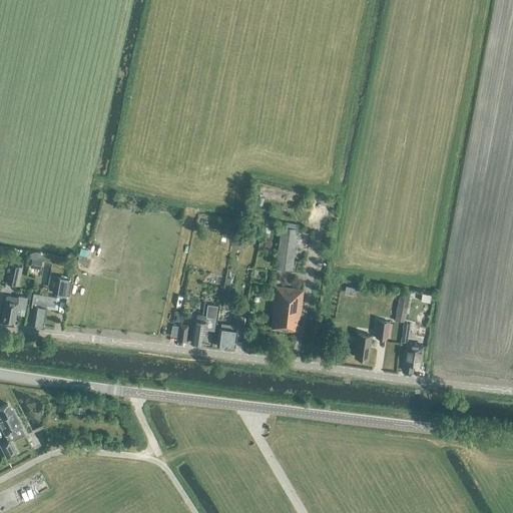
[(292,271),(297,230),(281,228),(276,269),(292,271)]
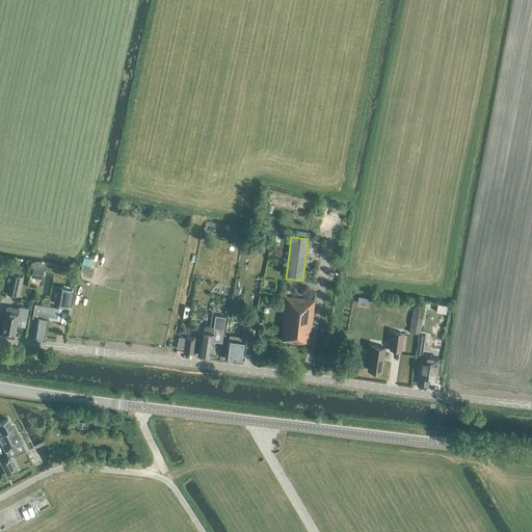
[(44,269),(32,267),(31,277),(42,280),(44,269)]
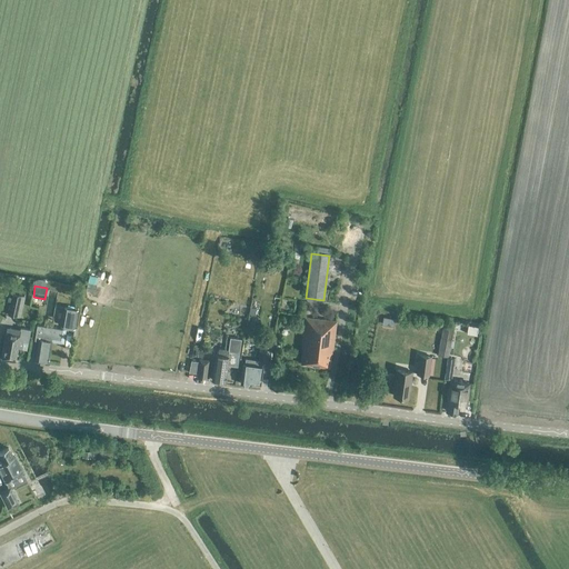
[(8,315),(20,317),(25,297),(12,295),(8,315)]
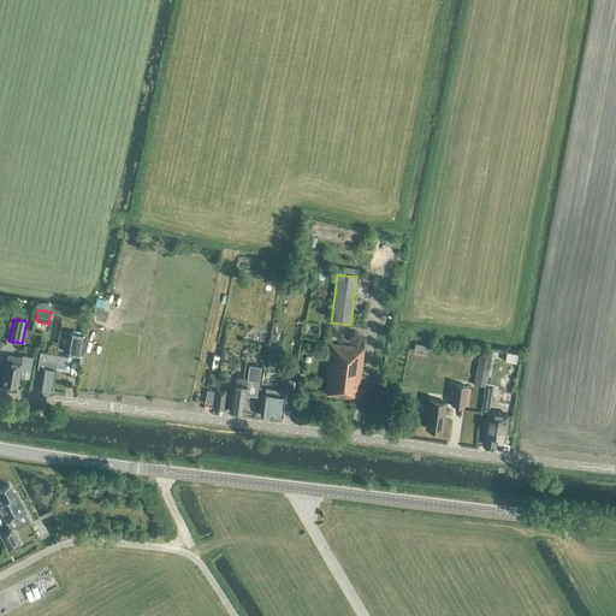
[(81,355),(84,336),(70,333),(66,353),(81,355)]
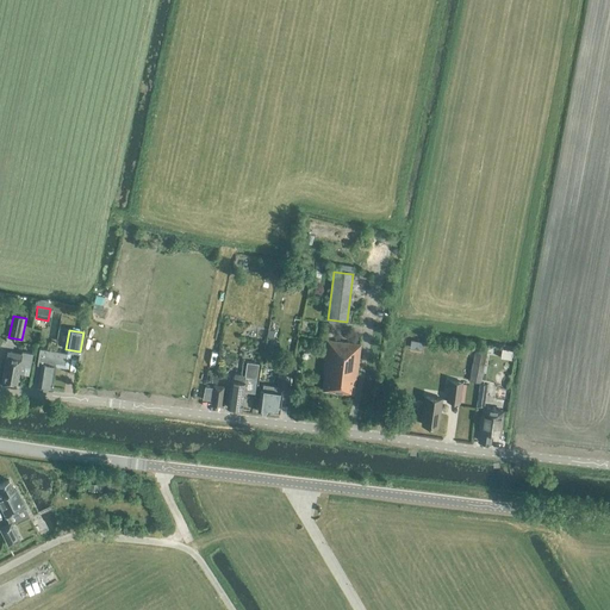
[(356,379),(360,344),(327,341),(323,373),(325,373),(323,390),(353,393),(354,379),(356,379)]
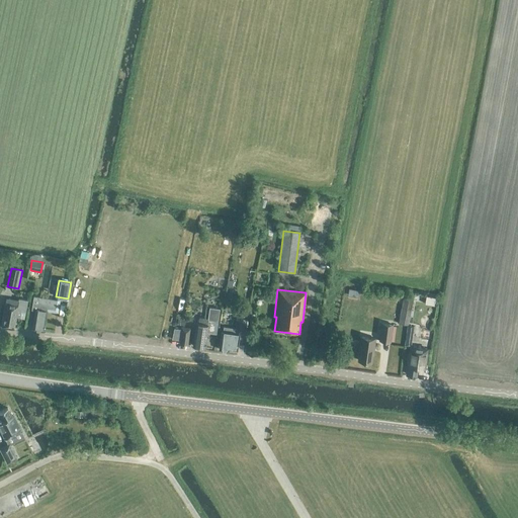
[(33,295),(31,310),(35,311),(32,329),(44,331),(48,309),(55,310),(57,299),(38,296),(33,295)]
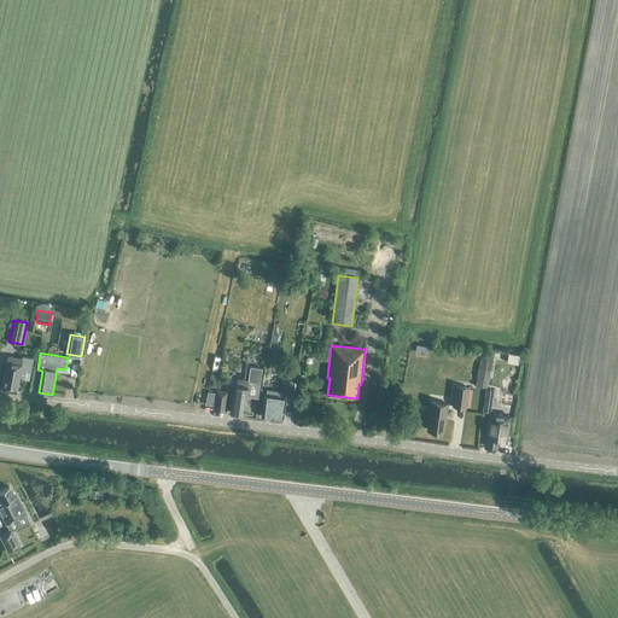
[(508,354),(507,362),(518,365),(519,355),(508,354)]
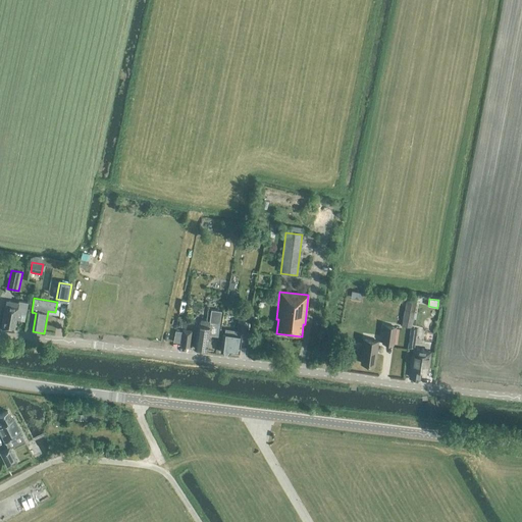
[(411,327),(416,303),(406,301),(402,326),(411,327)]
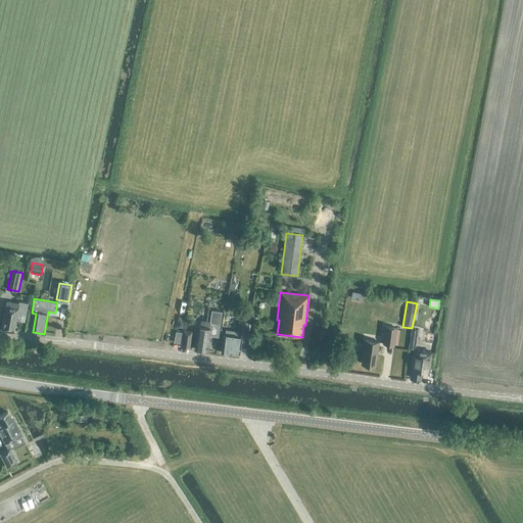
[(5,306),(1,330),(13,332),(15,320),(19,321),(20,315),(25,315),(27,304),(18,302),(17,304),(6,302),(5,306)]
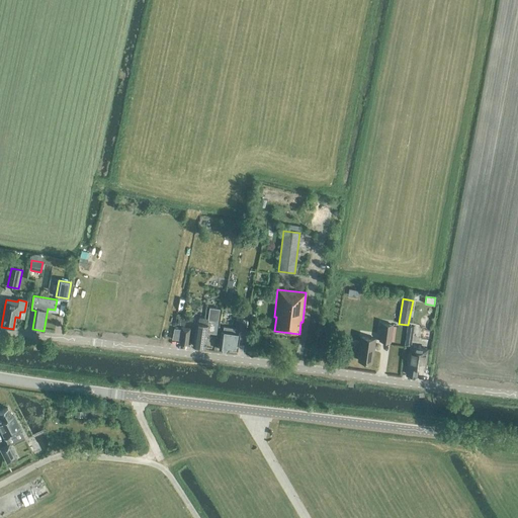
[(196,323),(192,346),(204,348),(207,333),(217,334),(220,309),(209,308),(207,319),(199,317),(198,323),(196,323)]
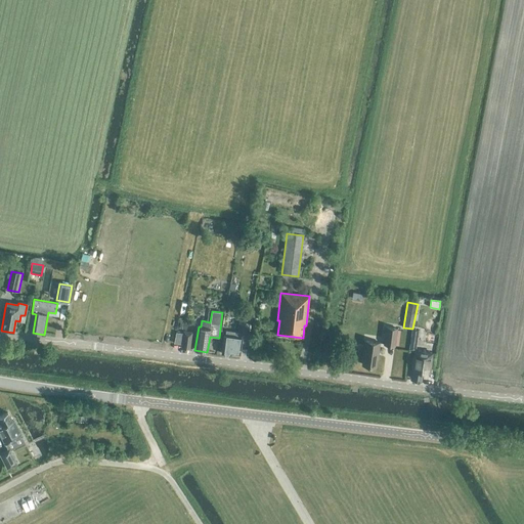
[(249,334),(251,317),(244,316),(242,333),(249,334)]
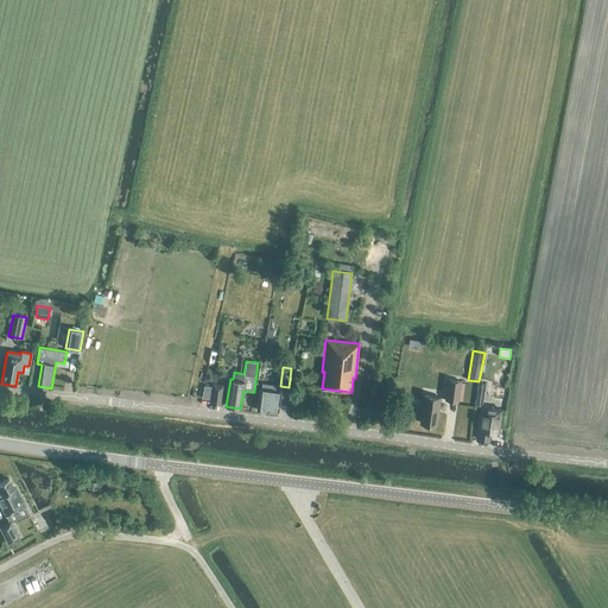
[(445,399),(458,401),(461,380),(448,379),(445,399)]
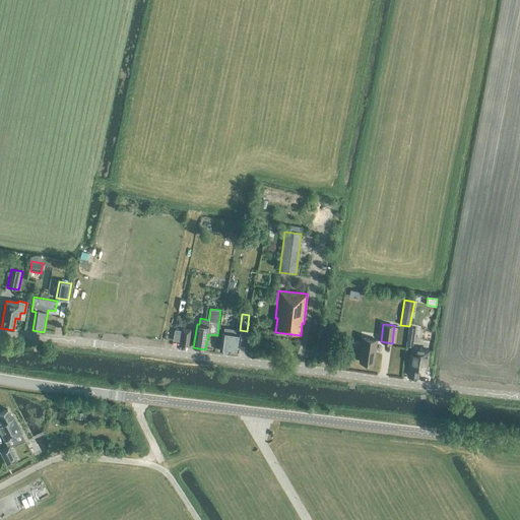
[(406,348),(411,349),(415,327),(409,326),(406,348)]
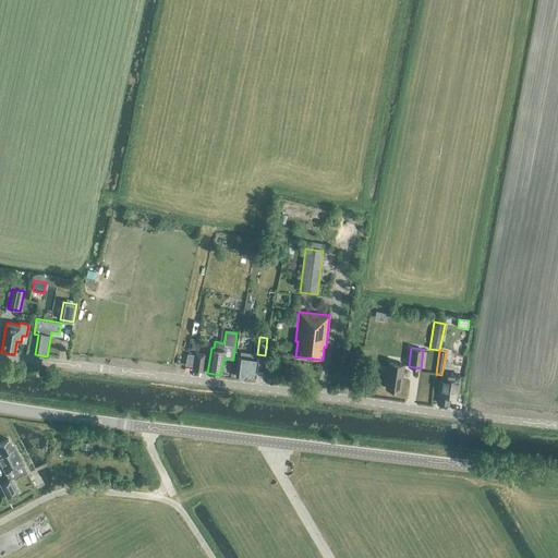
[(203,372),(205,354),(195,353),(193,371),(203,372)]
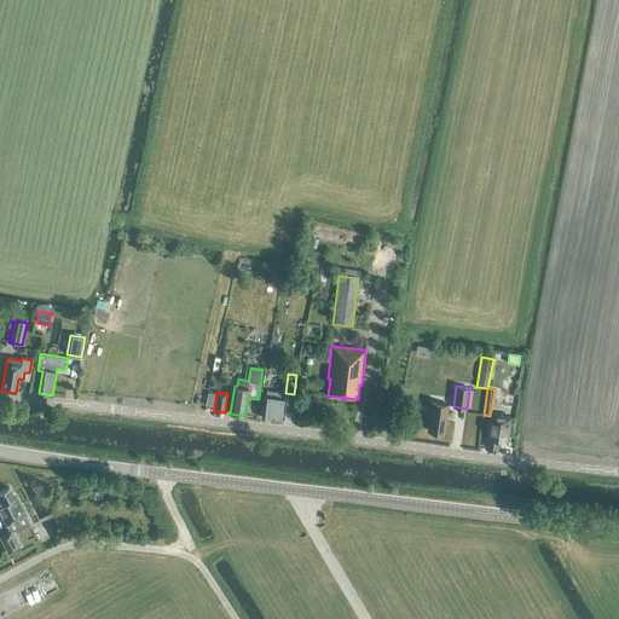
[(265,394),(265,398),(265,399),(264,399),(264,400),(261,417),(272,420),(272,417),(283,418),(287,395),(278,394),(278,397),(265,394)]
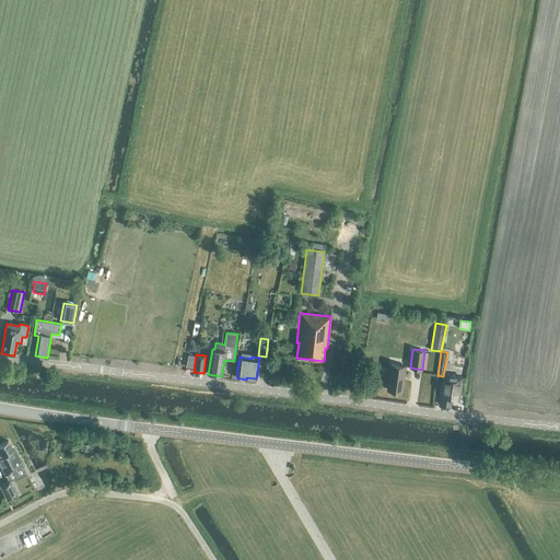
[(404,383),(406,366),(389,364),(387,381),(388,381),(387,389),(401,392),(403,383),(404,383)]
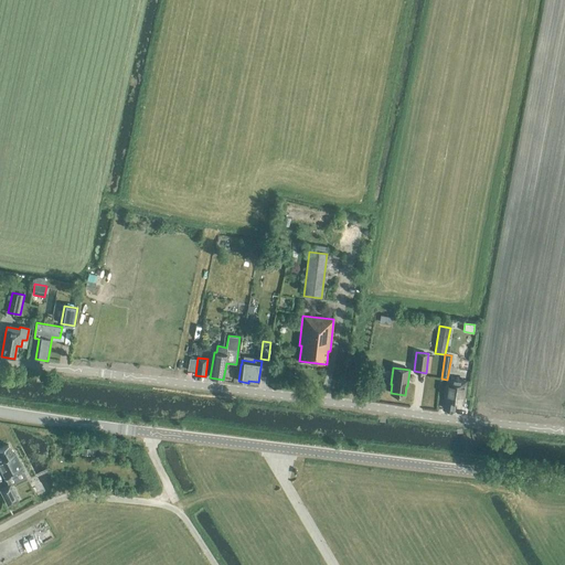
[(443,408),(456,409),(457,401),(465,402),(467,381),(451,379),(450,384),(446,384),(443,408)]
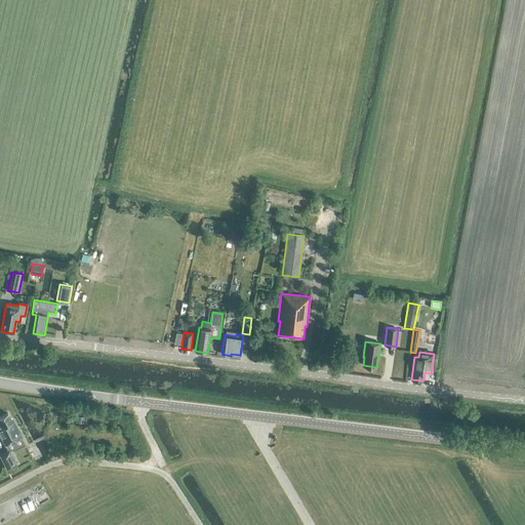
[(0,435),(5,445),(22,437),(13,419),(11,420),(8,413),(0,416),(0,423),(0,425),(0,435)]
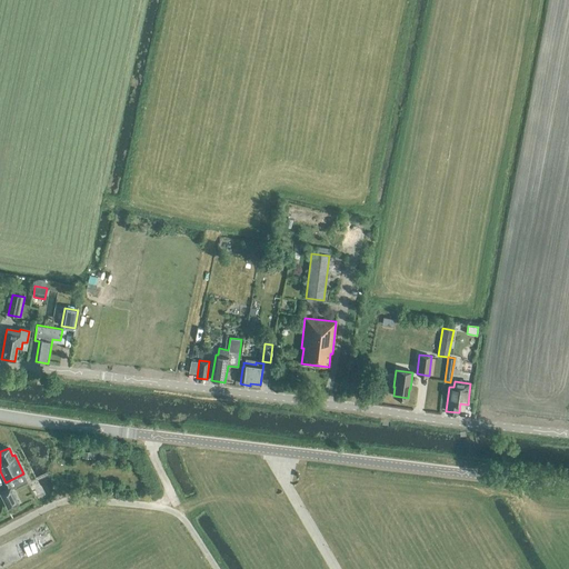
[(41,473),(36,476),(41,490),(47,488),(41,473)]
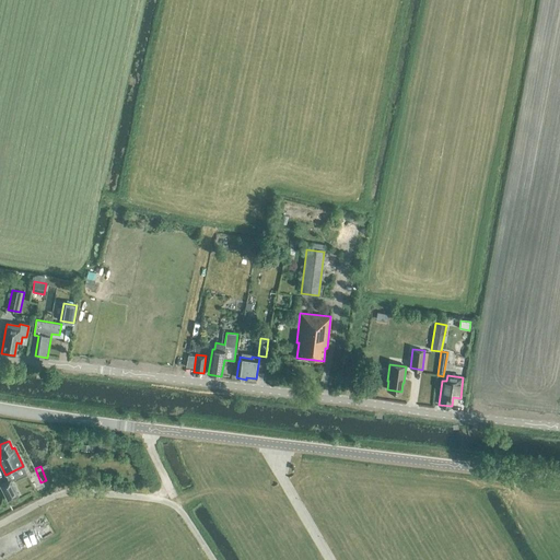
[(18,496),(10,480),(0,485),(8,500),(18,496)]
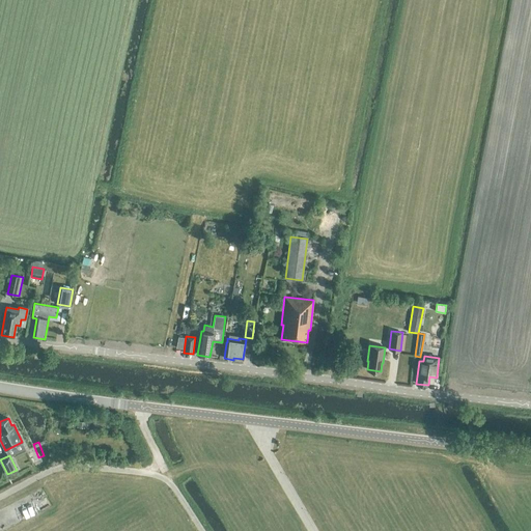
All buildings are outlined.
